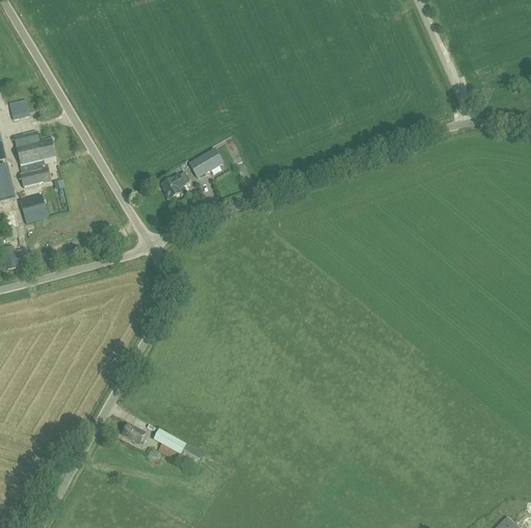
[(25,94),(7,96),(9,113),(28,111),(25,94)]
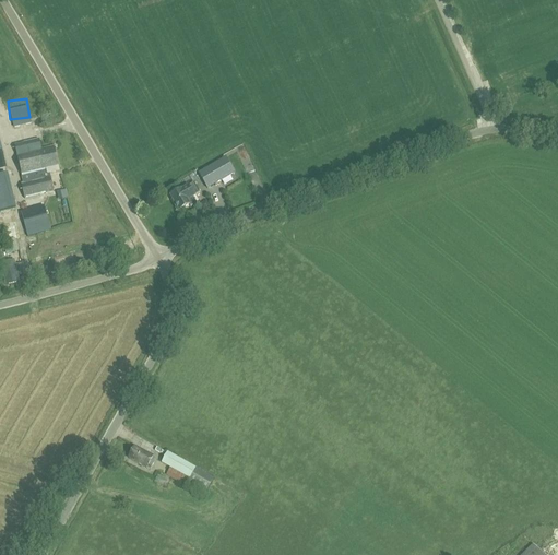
[(48,170),(58,168),(52,143),(40,145),(38,136),(13,142),(23,179),(20,179),(24,196),(52,188),(48,170)]
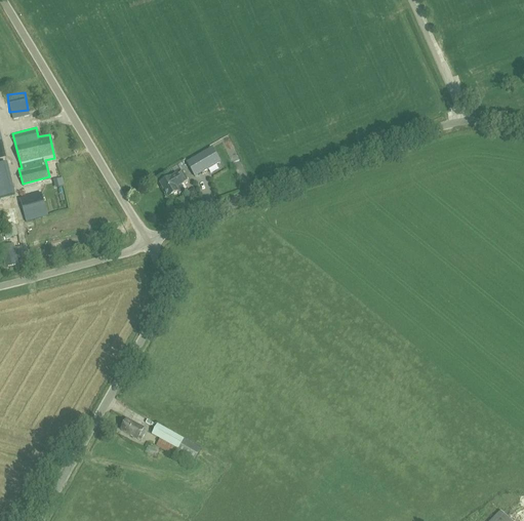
[(195,172),(220,159),(212,145),(188,158),(195,172)]
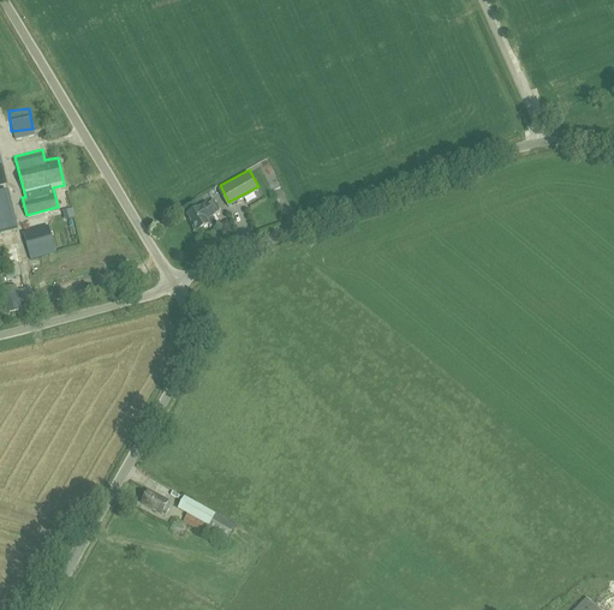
[(0,229),(17,225),(9,187),(0,189),(0,229)]
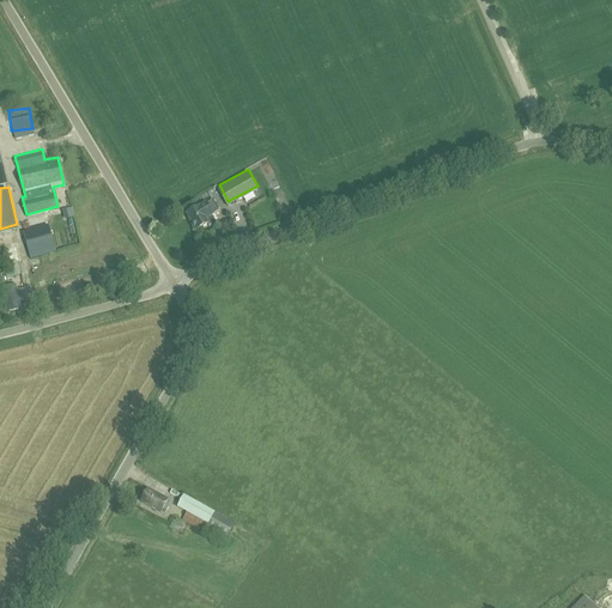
[(212,195),(198,205),(186,211),(195,228),(206,220),(207,222),(214,218),(212,213),(213,212),(212,211),(219,207),(212,195)]
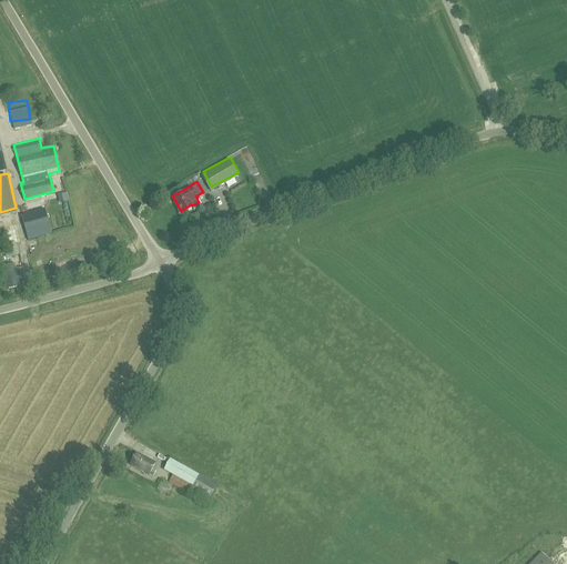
[(44,207),(21,213),(27,237),(50,230),(44,207)]
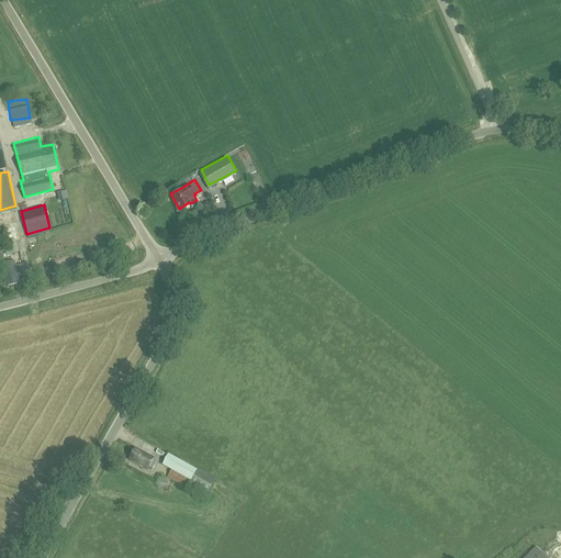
[(18,247),(14,235),(8,237),(11,249),(18,247)]
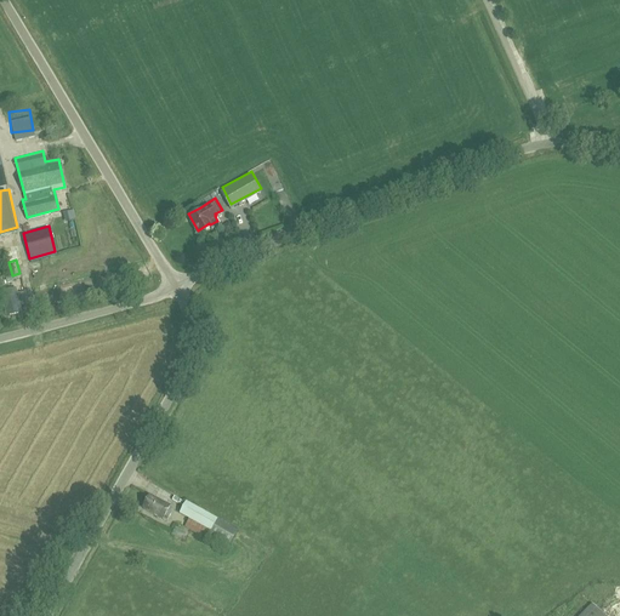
[(16,289),(15,285),(0,287),(6,312),(20,308),(18,298),(24,297),(22,287),(16,289)]
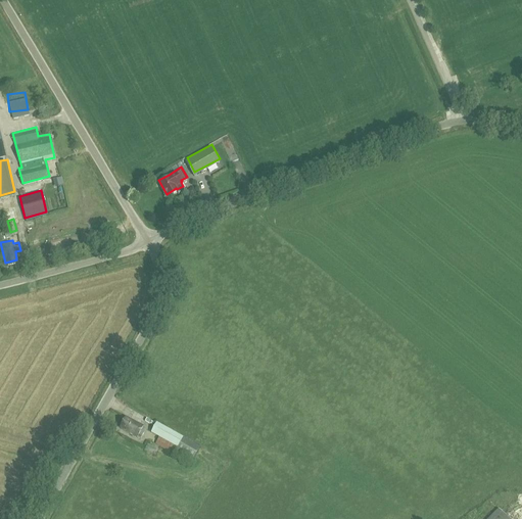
[(139,435),(145,425),(142,424),(142,423),(126,414),(120,425),(136,434),(139,435)]
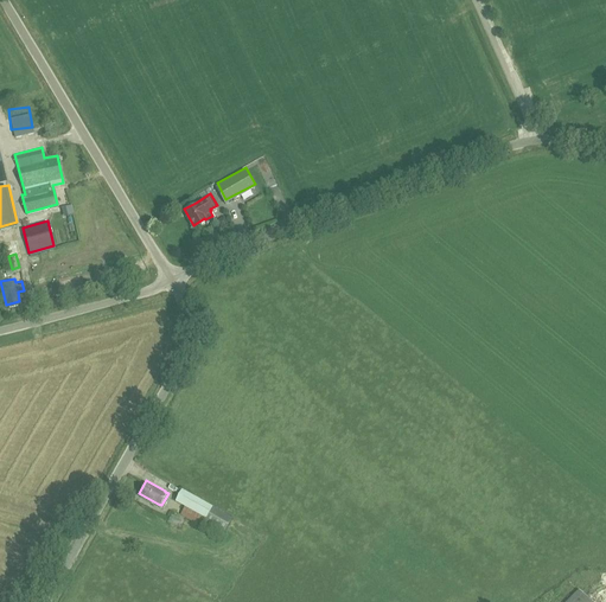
[(203,519),(222,530),(230,516),(180,487),(174,497),(184,503),(179,512),(201,524),(203,519)]
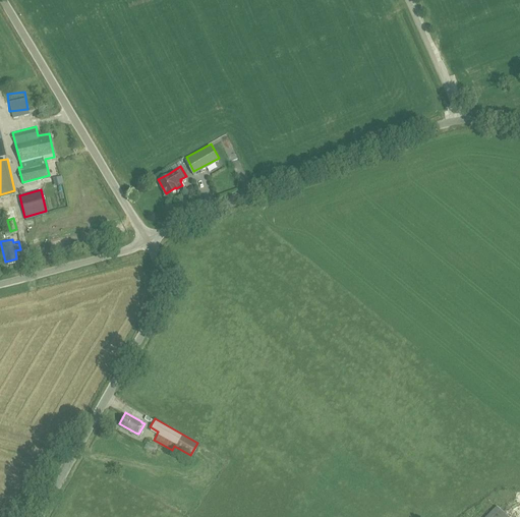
[(151,446),(154,438),(142,434),(139,442),(151,446)]
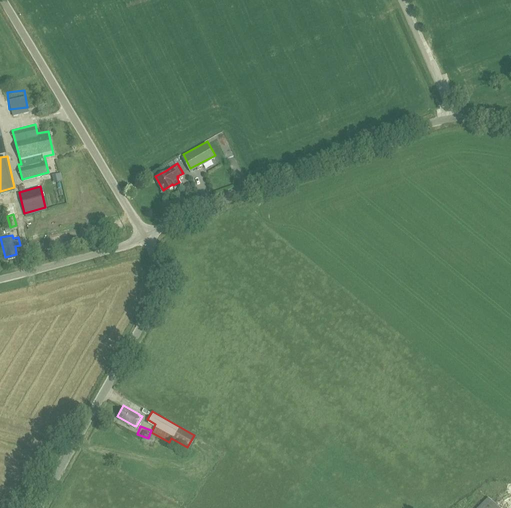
[(501,507),(486,491),(467,507),(501,507)]
